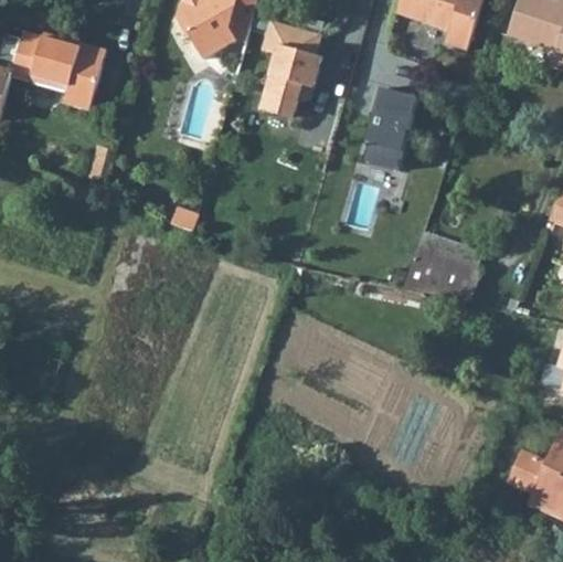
[(233,40),(242,42),(252,0),(178,0),(174,2),(170,22),(182,41),(186,39),(200,62),(233,40)]
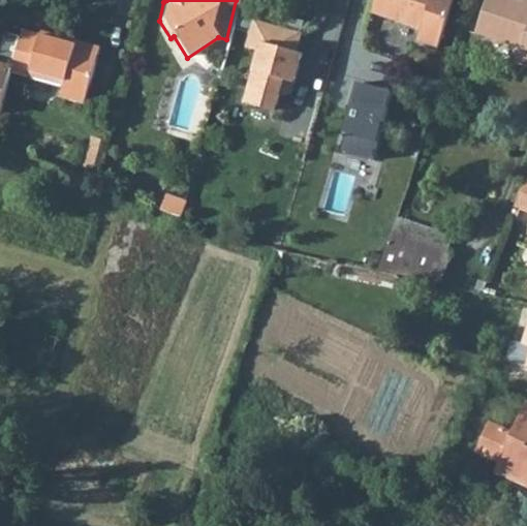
[(371,0),(369,10),(419,25),(415,36),(437,41),(447,0),(371,0)]
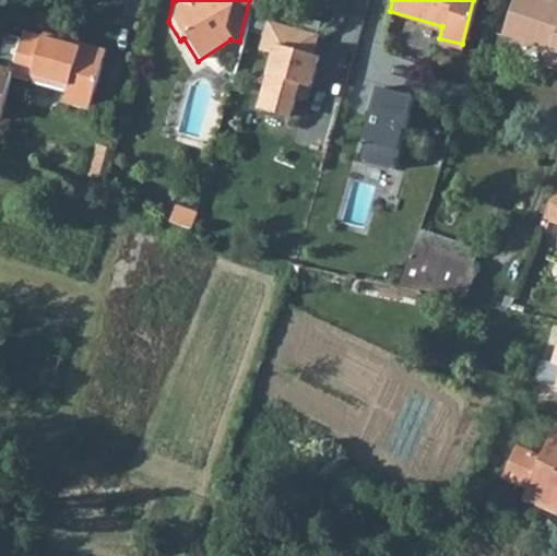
[(546,54),(549,55),(556,25),(556,0),(510,0),(501,27),(549,43),(546,54)]
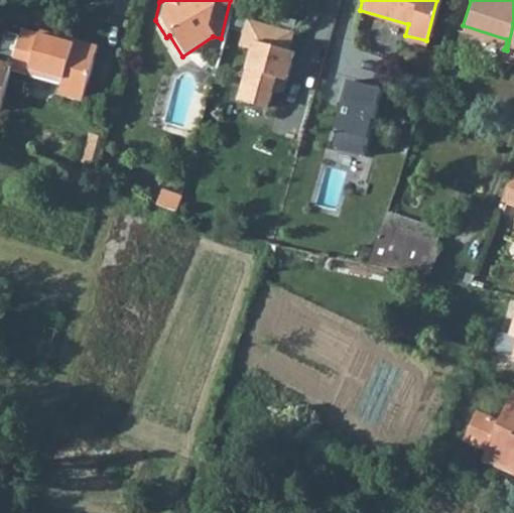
[(288,30),(244,18),(237,45),(249,48),(236,100),(264,107),(272,77),(282,79),(289,50),(284,48),(288,30)]
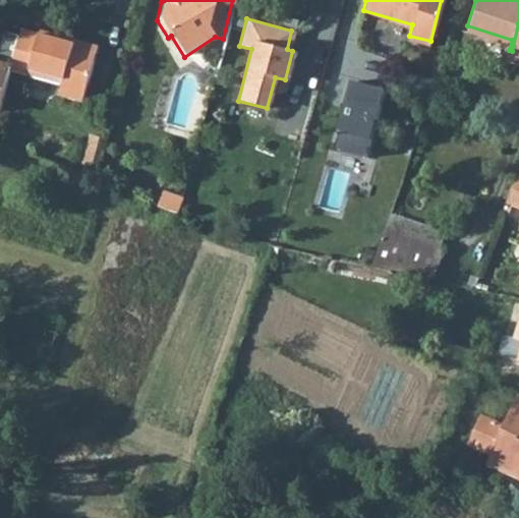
[(20,32),(10,73),(63,87),(60,98),(84,104),(99,47),(74,41),(73,45),(61,42),(62,38),(41,33),(40,36),(20,32)]
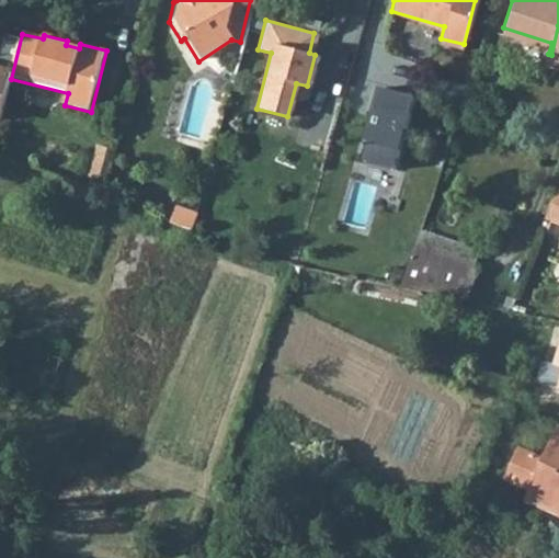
[(428,95),(378,82),(363,140),(374,145),(367,161),(406,172),(428,95)]
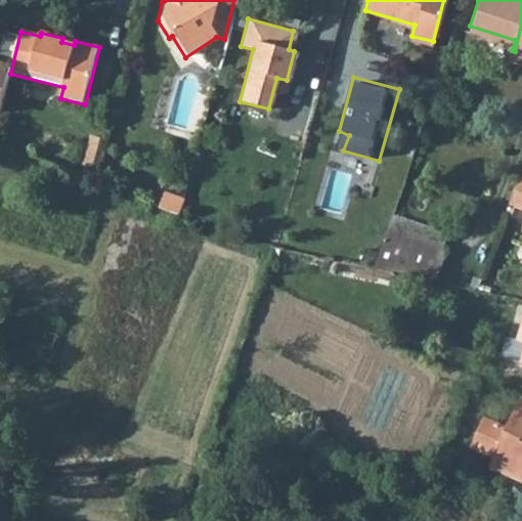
[(521,178),(518,177),(509,204),(521,210),(521,178)]
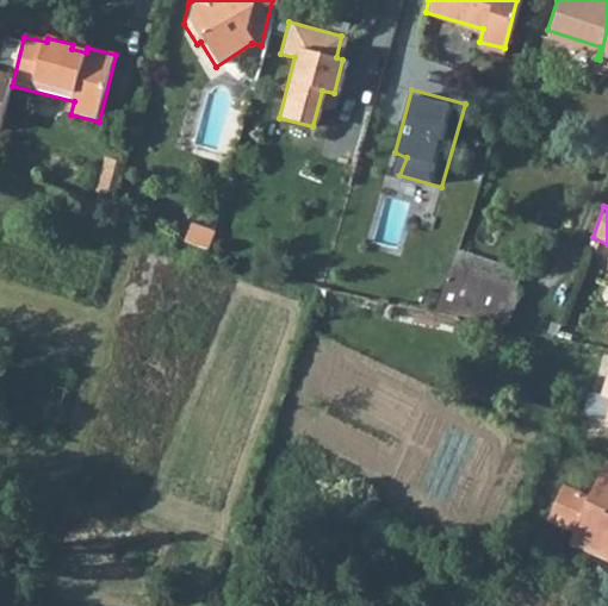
[(186,242),(210,251),(215,230),(190,225),(186,242)]
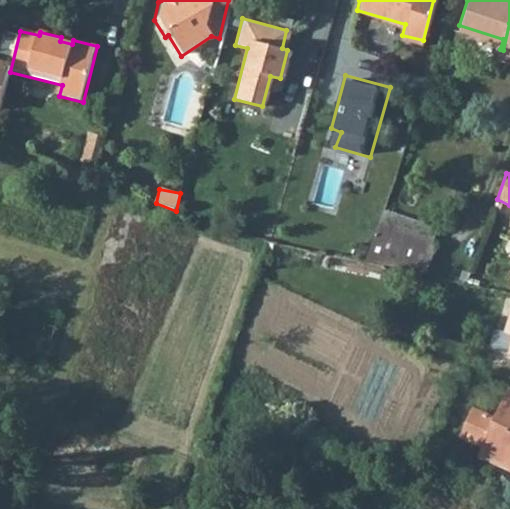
[(326,213),(314,250),(367,262),(378,229),(326,213)]
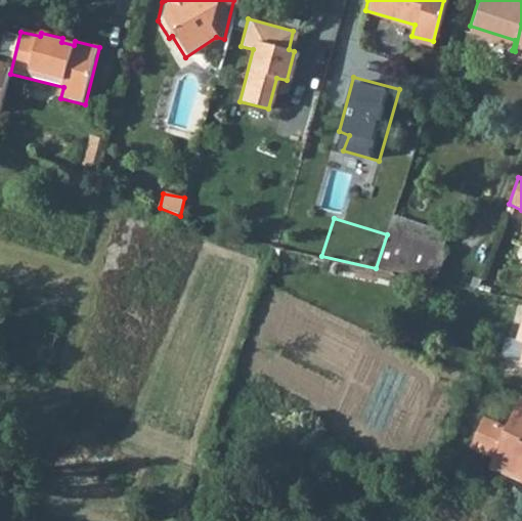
[(387,234),(376,268),(395,273),(437,284),(449,246),(390,228),(387,234)]
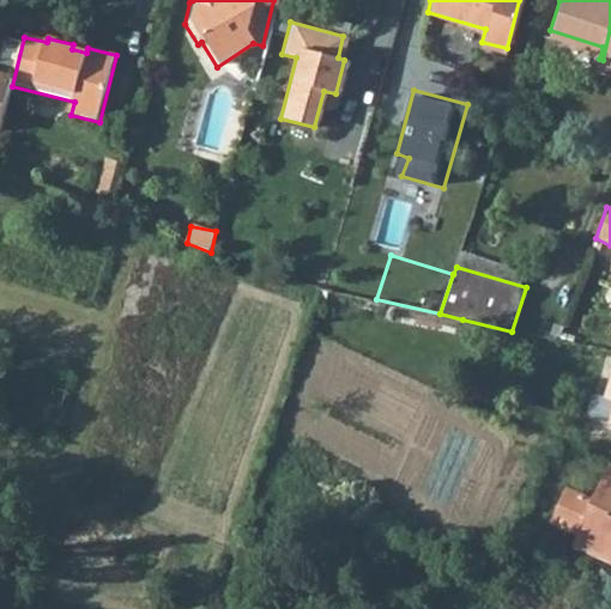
[(610,402),(604,402),(593,399),(587,421),(610,427),(610,422),(610,402)]
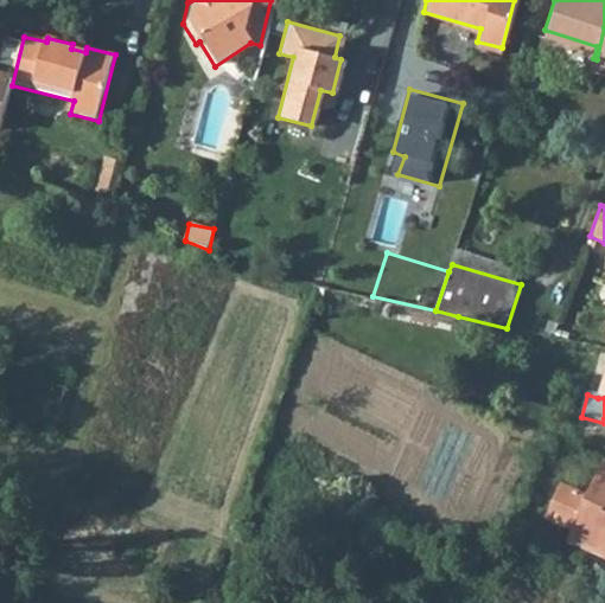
[(565,483),(549,514),(578,526),(571,540),(604,555),(604,464),(592,495),(565,483)]
